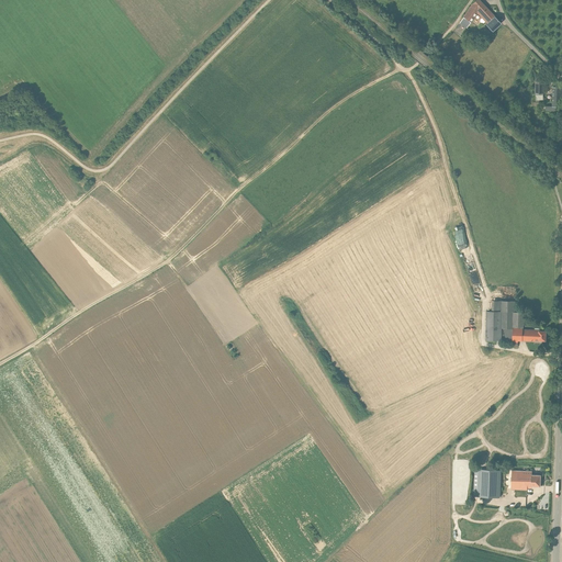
[(459,24),(467,29),(471,22),(471,23),(476,14),(479,17),(481,14),(487,22),(485,24),(492,31),(501,23),(479,0),(475,0),(472,4),(459,24)]
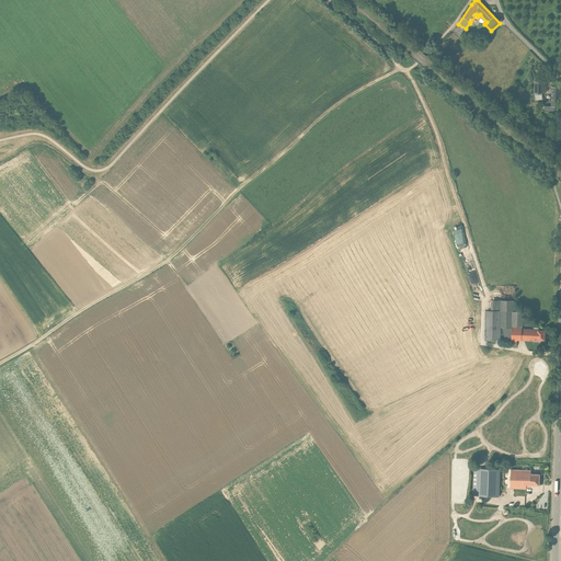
[(560,106),(560,87),(552,87),(551,106),(554,106),(560,106)]
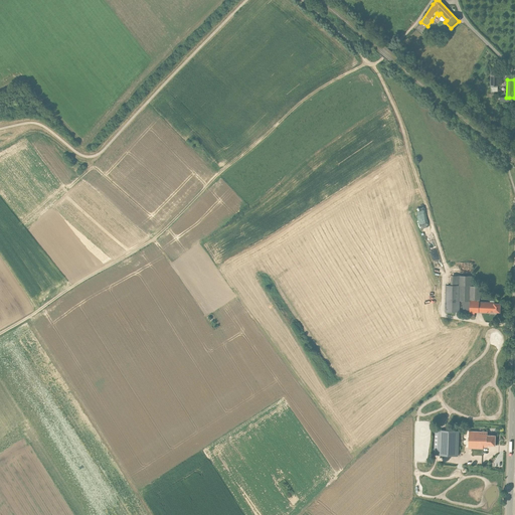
[(427,222),(424,210),(420,211),(420,208),(417,209),(421,223),(427,222)]
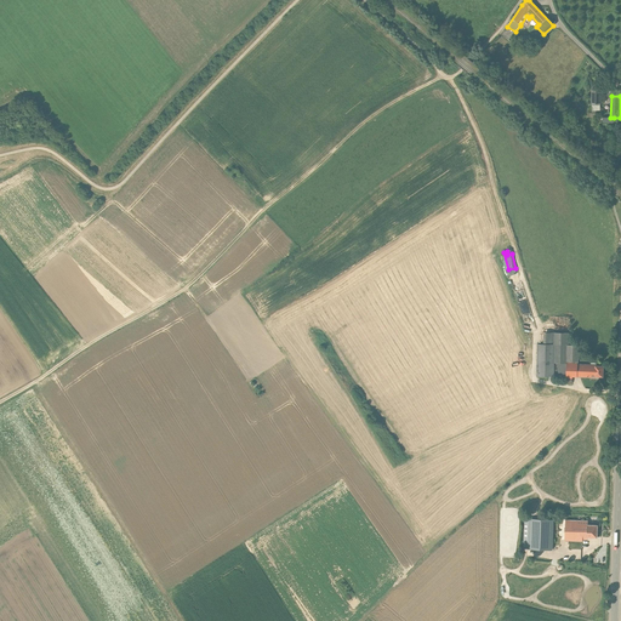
[(603,366),(596,366),(596,364),(591,363),(591,364),(579,364),(579,346),(569,345),(570,332),(553,332),(553,345),(537,345),(536,376),(554,376),(554,363),(558,364),(558,376),(559,376),(559,379),(567,380),(567,383),(573,385),(573,377),(577,377),(577,376),(596,377),(596,376),(603,376),(603,366)]
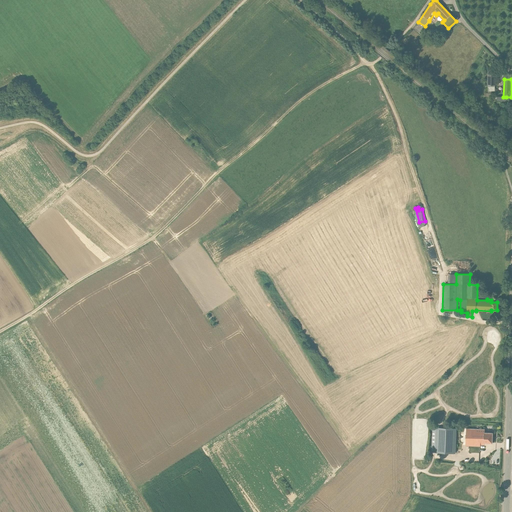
[(431,452),(456,453),(457,429),(432,428),(431,452)]
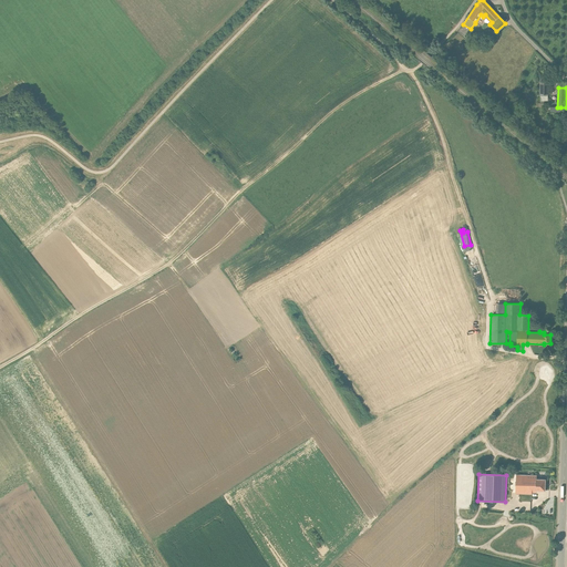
[(536,490),(545,491),(546,480),(536,480),(537,475),(516,475),(516,493),(518,493),(518,498),(525,498),(525,502),(532,503),(532,498),(532,492),(536,492),(536,490)]
